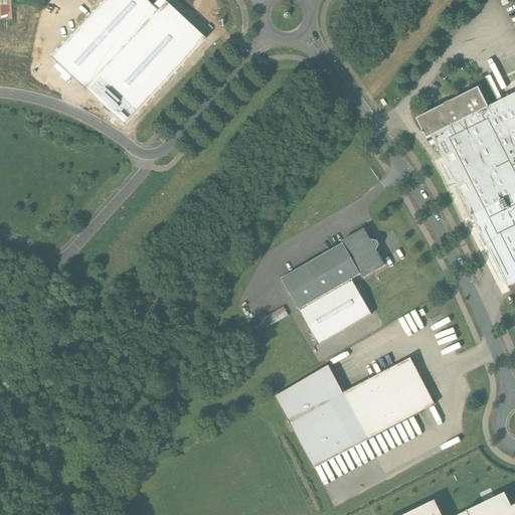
[(158,0),(152,7),(144,0),(105,0),(50,58),(125,127),(205,40),(162,0),(158,0)]
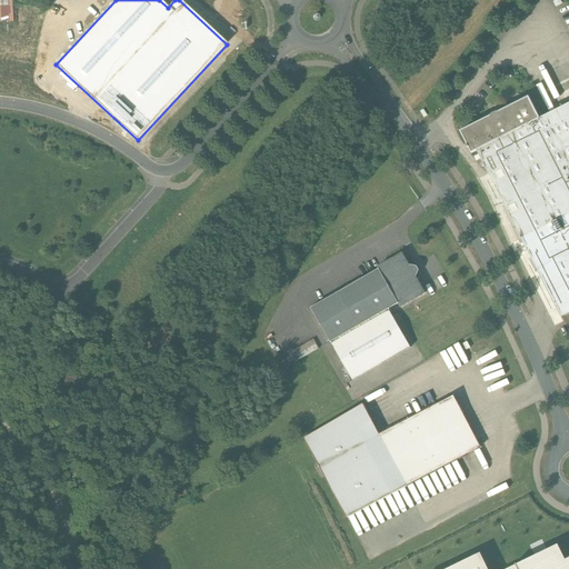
[(529,98),(461,131),(472,153),(477,150),(540,119),(529,98)]
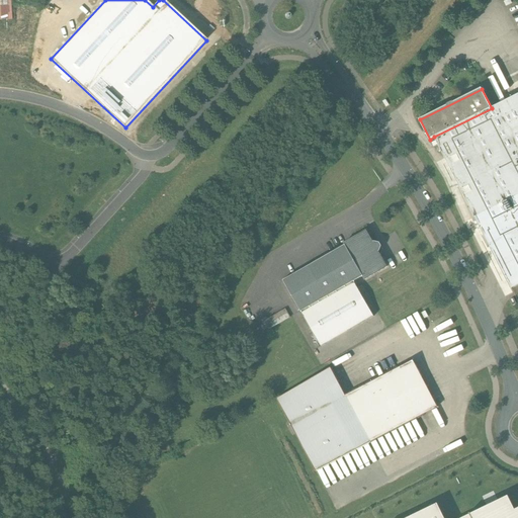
[(517,94),(492,108),(434,137),(512,289),(517,285),(517,94)]
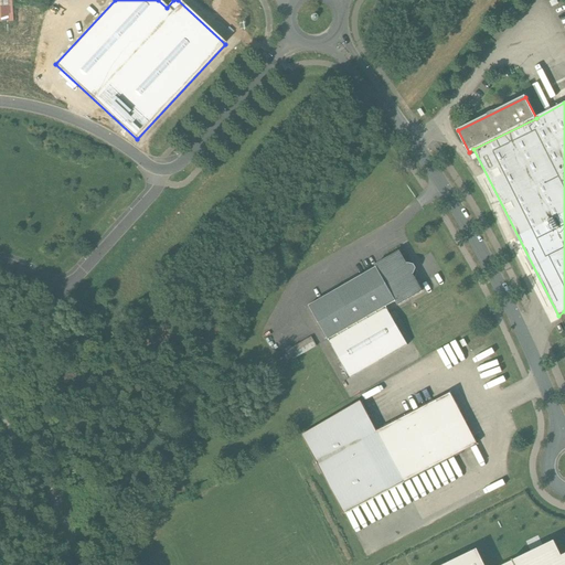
[(406,266),(400,253),(375,266),(376,268),(309,307),(350,379),(407,345),(386,308),(396,302),(397,306),(422,291),(412,275),(413,274),(415,269),(413,266),(408,265),(406,266)]
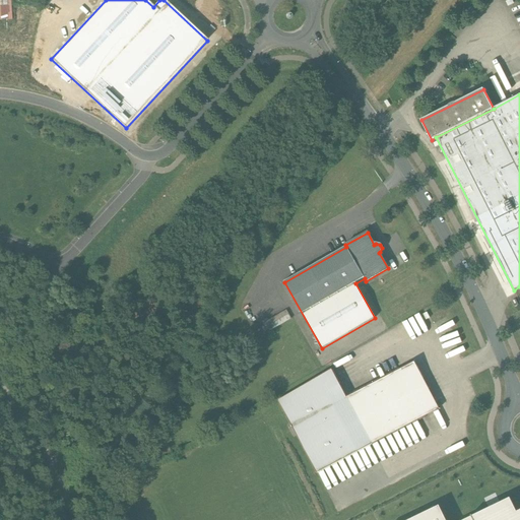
[(272,330),(293,318),(288,310),(267,321),(272,330)]
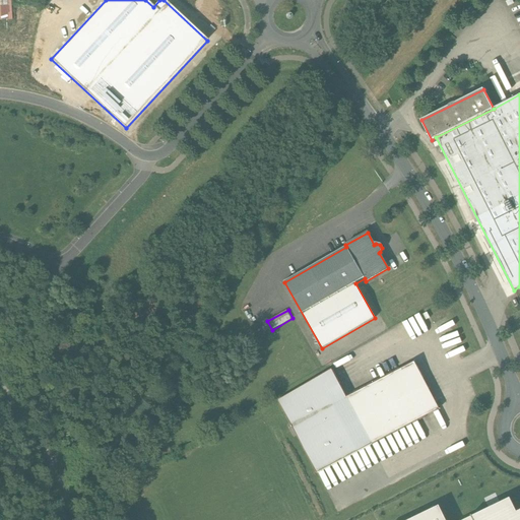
[(439,408),(414,362),(346,398),(345,398),(370,445),(439,408)]
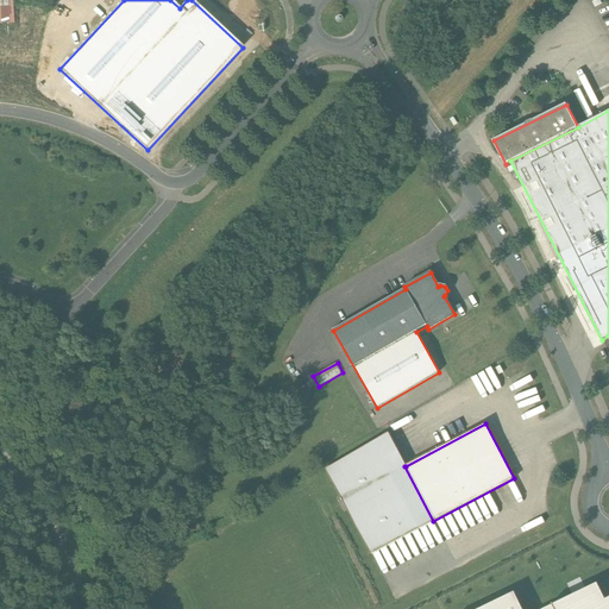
[(406,466),(389,434),(325,469),(371,554),(433,521),(405,466),(406,466)]
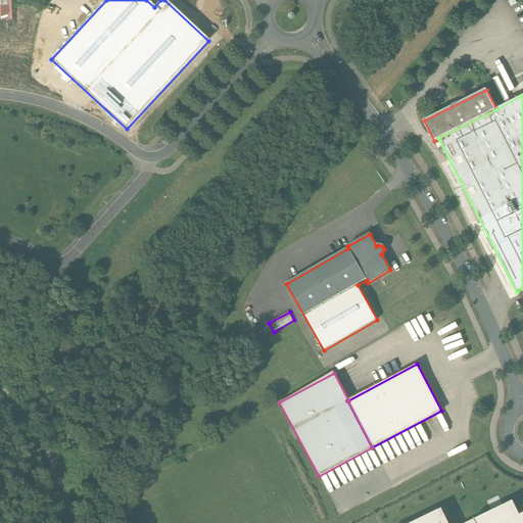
[(513,501),(474,519),(475,522),(522,522),(522,513),(520,515),(513,501)]
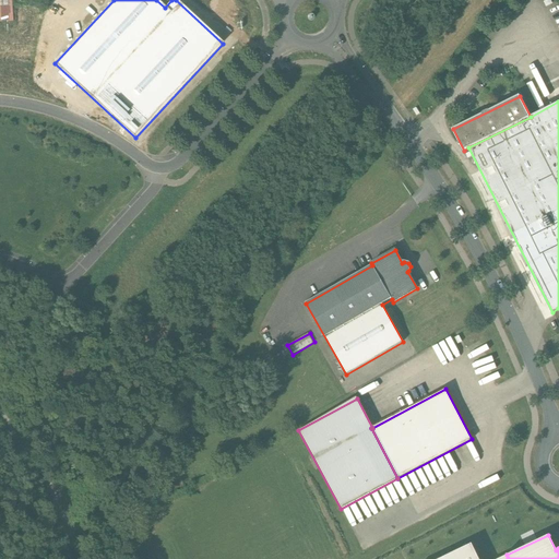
[(479,558),(472,544),(440,558),(479,558)]
